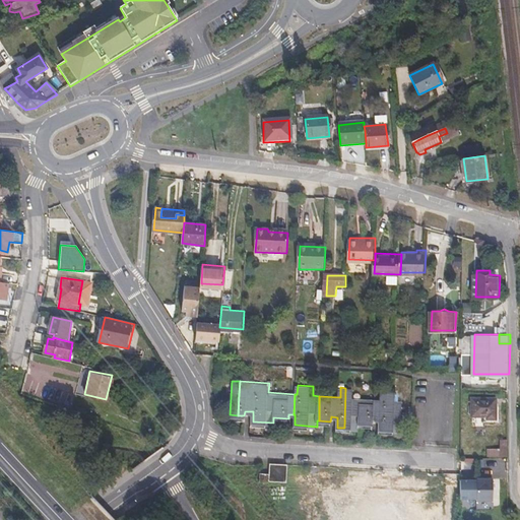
[(345,388),(344,428),(359,429),(360,424),(373,425),(374,419),(381,420),(381,431),(402,432),(404,402),(397,401),(397,391),(383,390),(383,400),(354,398),(355,388),(345,388)]
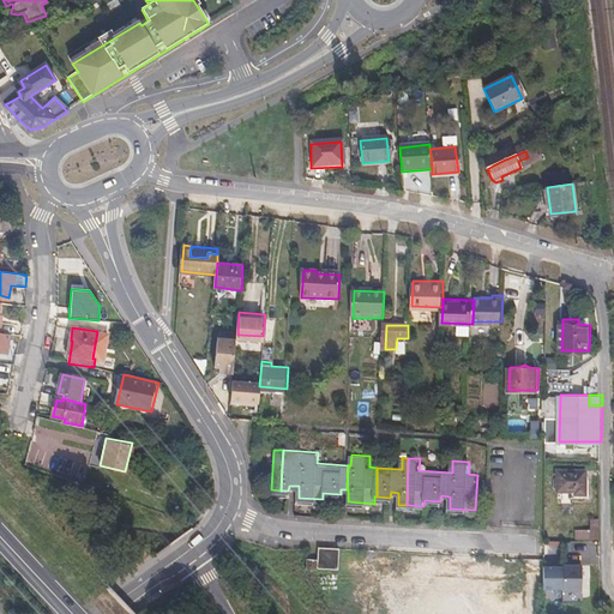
[(559,468),(558,489),(576,491),(576,493),(587,494),(587,469),(559,468)]
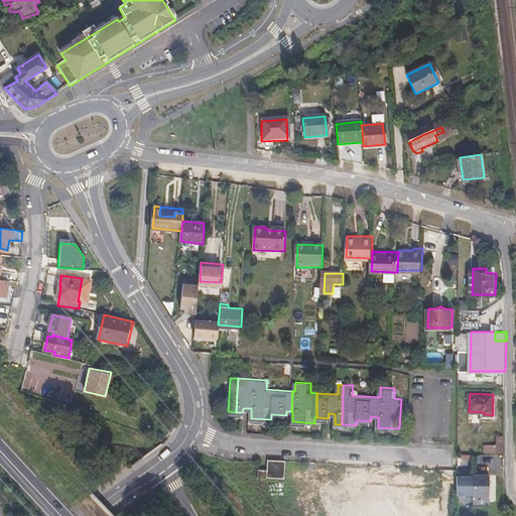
[(269,460),(268,476),(284,477),(285,461),(269,460)]
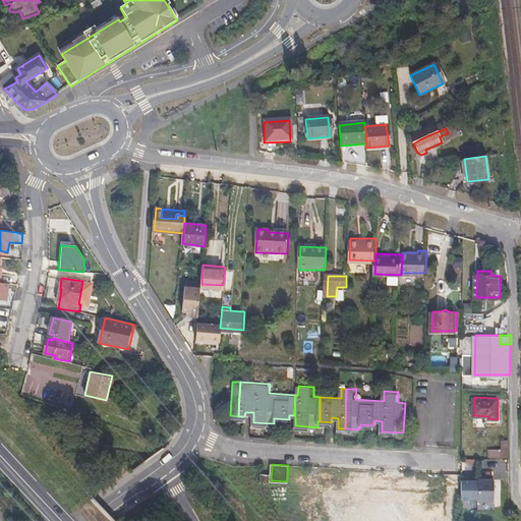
[(261,473),(259,481),(269,482),(270,474),(261,473)]
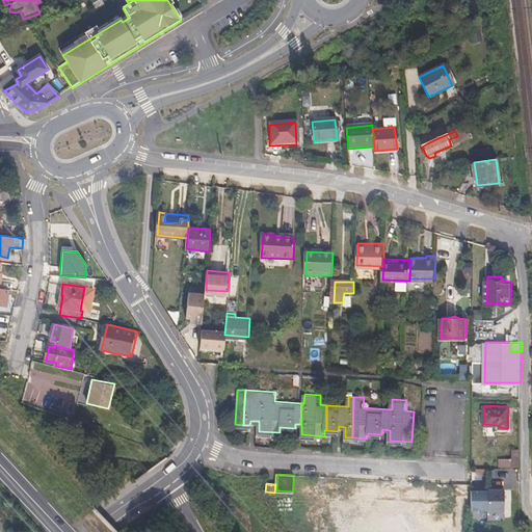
[(513,485),(490,484),(490,490),(490,506),(512,507),(513,485)]
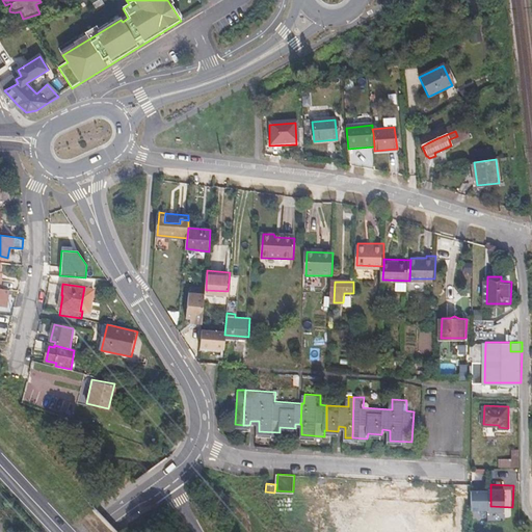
[(361,500),(376,501),(377,488),(374,488),(373,495),(369,495),(370,488),(362,487),(361,500)]
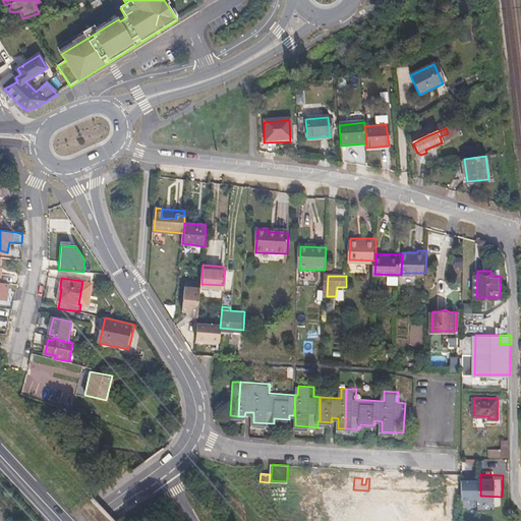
[(480,496),(480,480),(462,480),(462,499),(479,499),(480,496)]
